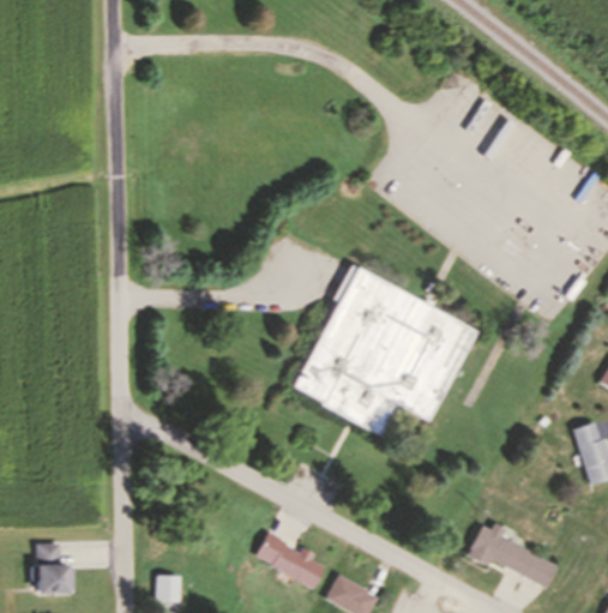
[(355,265),(480,329),(432,424),(398,408),(383,438),(290,389),(355,265)]
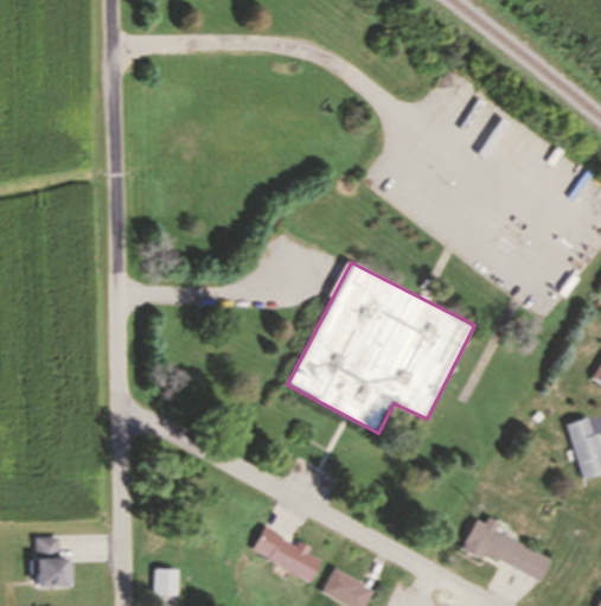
[(568,425),(584,479),(600,474),(600,442),(598,434),(594,435),(589,419),(568,425)]
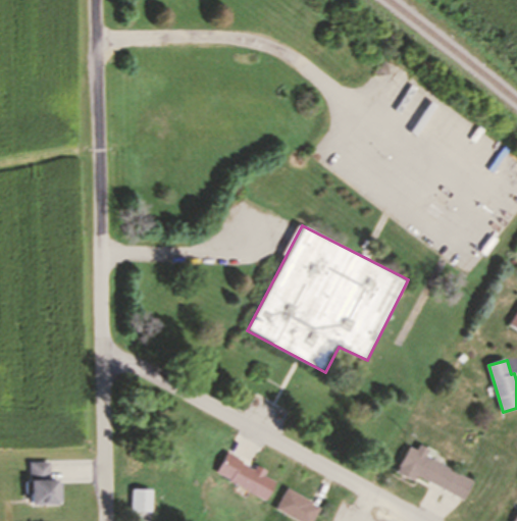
[(465,501),(419,477),(416,482),(399,473),(412,449),(418,452),(421,447),(429,451),(426,457),(475,481),(465,501)]
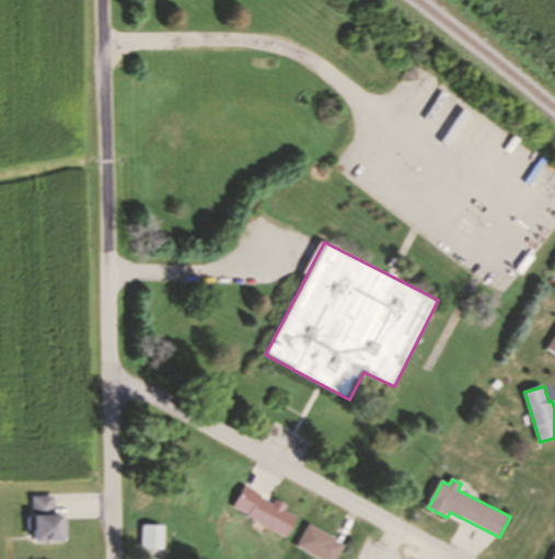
[(247,485),(234,509),(288,539),(300,519),(288,512),(291,507),(279,500),(276,505),(259,497),(262,492),(247,485)]
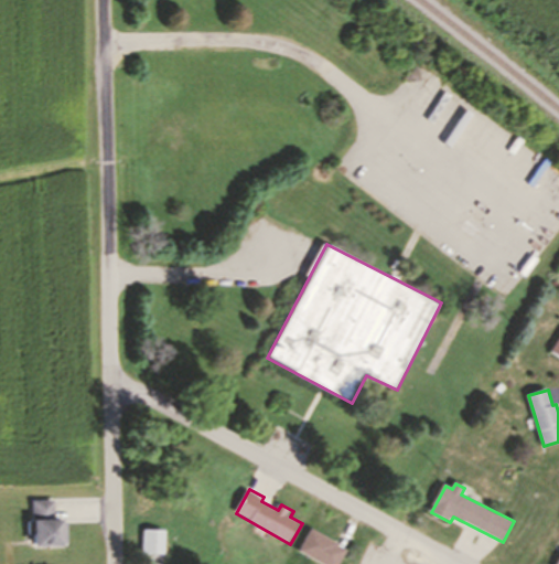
[(36,547),(71,547),(71,519),(56,519),(56,503),(38,503),(38,519),(36,519),(36,547)]
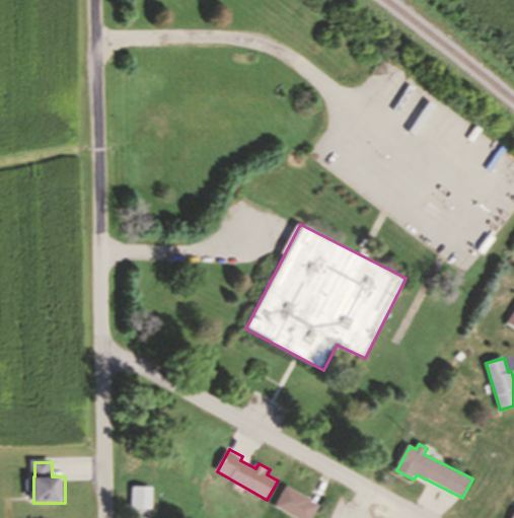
[(294,517),(276,508),(288,486),(314,500),(312,503),(322,508),(317,517),(294,517)]
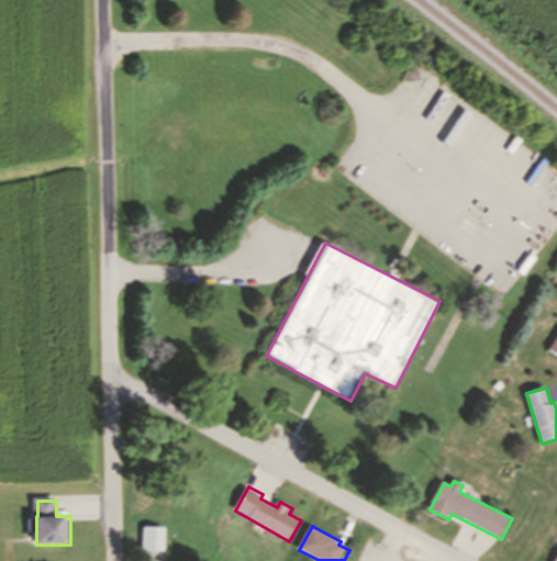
[(168,551),(168,528),(146,528),(146,551),(168,551)]
